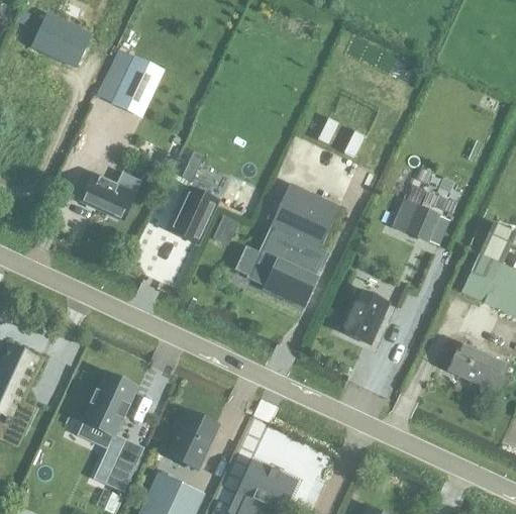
[(45,14),(32,43),(78,65),(92,35),(45,14)]
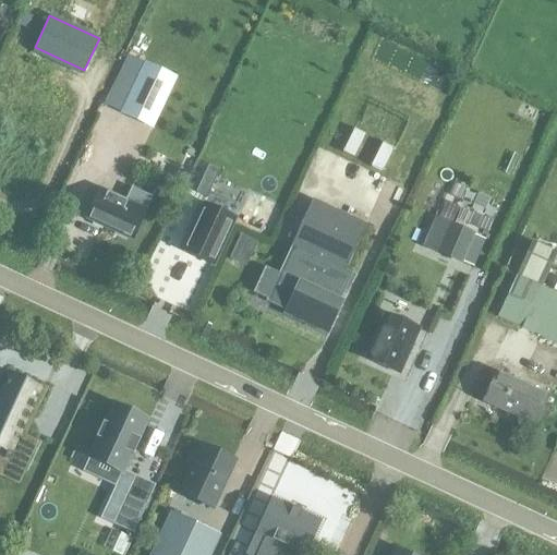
[(122,110),(154,125),(177,76),(145,61),(122,110)]
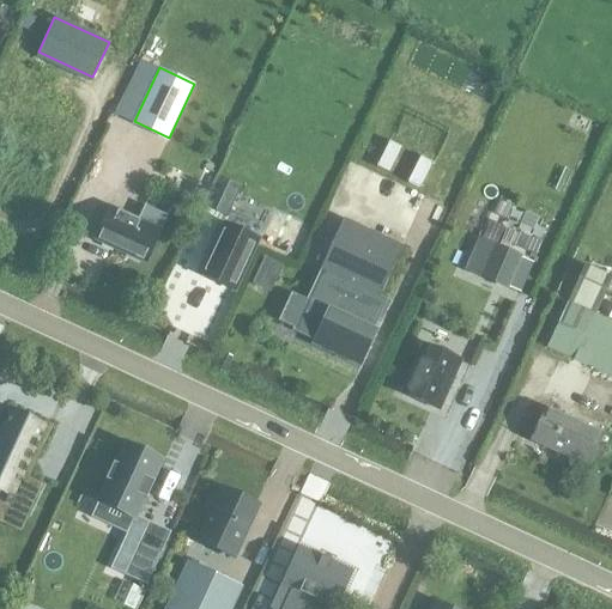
[(230,178),(216,208),(228,214),(242,184),(230,178)]
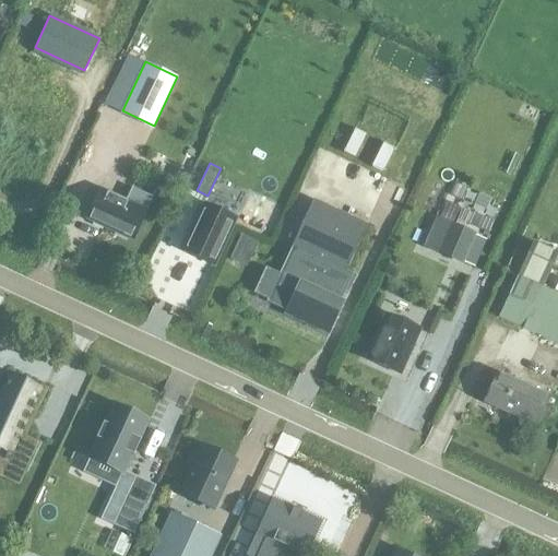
[(456,181),(450,194),(463,200),(469,187),(456,181)]
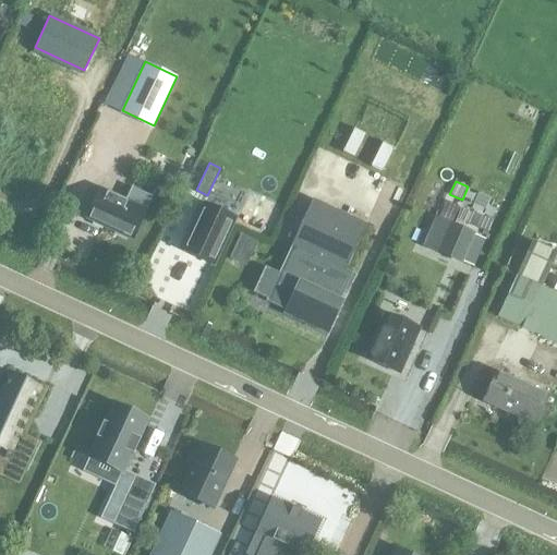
[(100,188),(87,216),(133,237),(153,195),(131,184),(124,200),(100,188)]
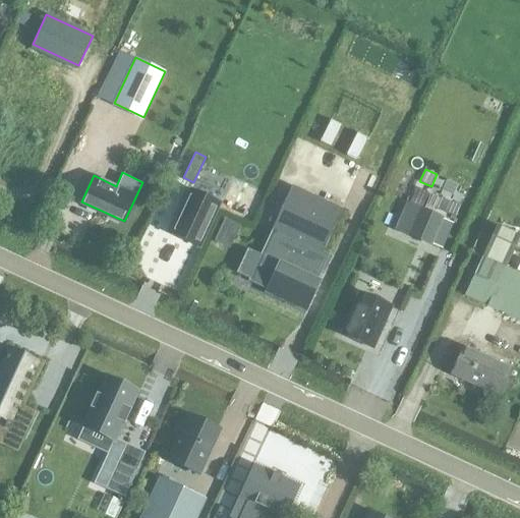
[(448,179),(442,191),(454,196),(460,184),(448,179)]
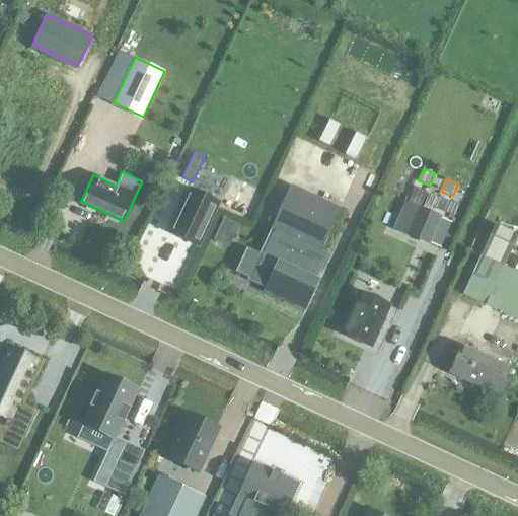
[(274,228),(251,277),(268,285),(267,287),(306,305),(318,279),(313,278),(325,252),(320,250),(340,207),(292,185),(273,227),(274,228)]
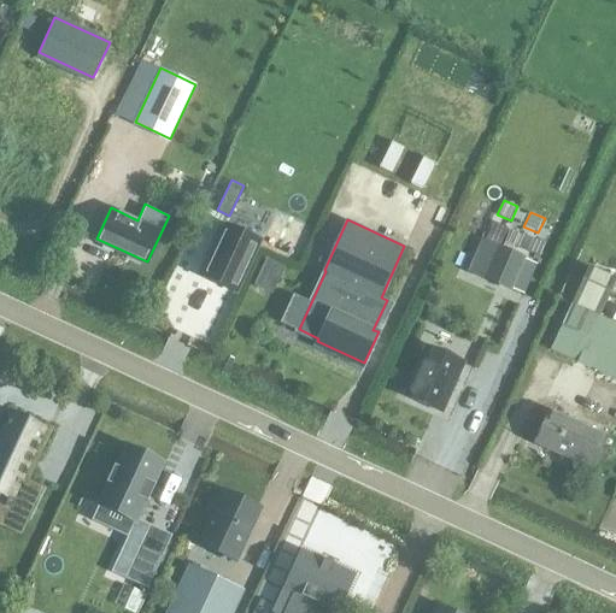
[(494,219),(487,236),(502,242),(509,227),(494,219)]
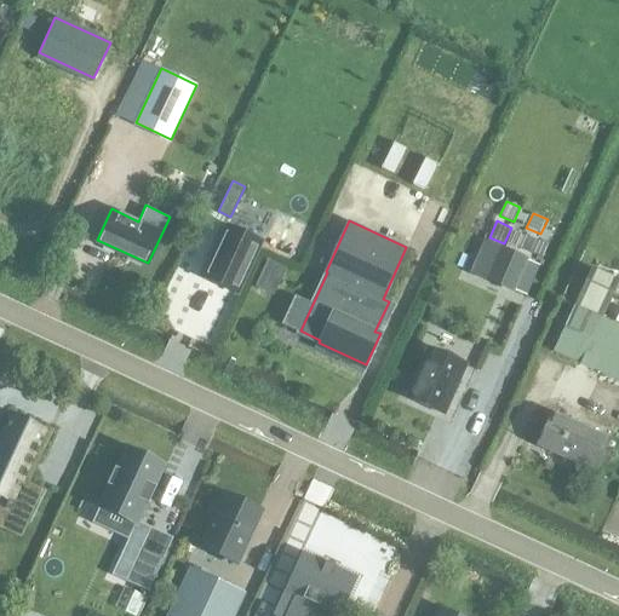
[(238,292),(262,240),(229,224),(205,276),(238,292)]
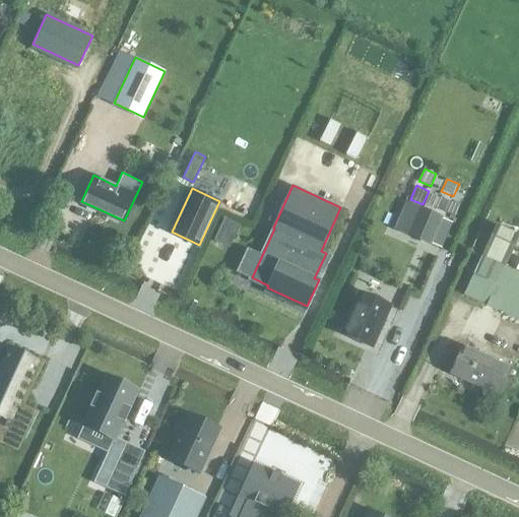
[(431,192),(426,203),(440,209),(444,198),(431,192)]
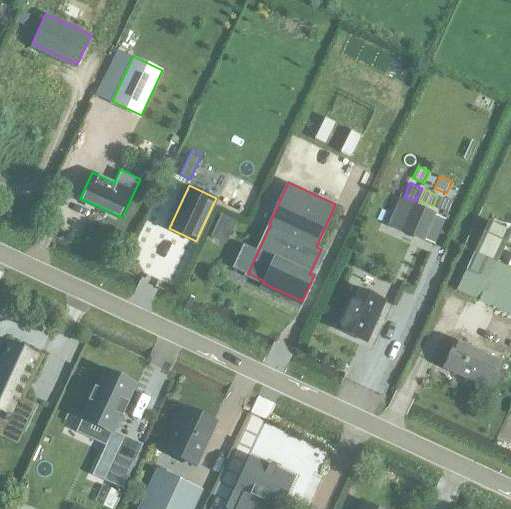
[(443,196),(438,207),(449,212),(454,201),(443,196)]
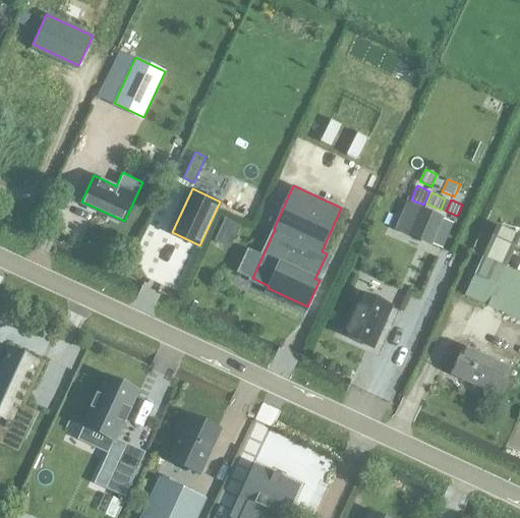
[(431,243),(444,217),(420,207),(409,233),(431,243)]
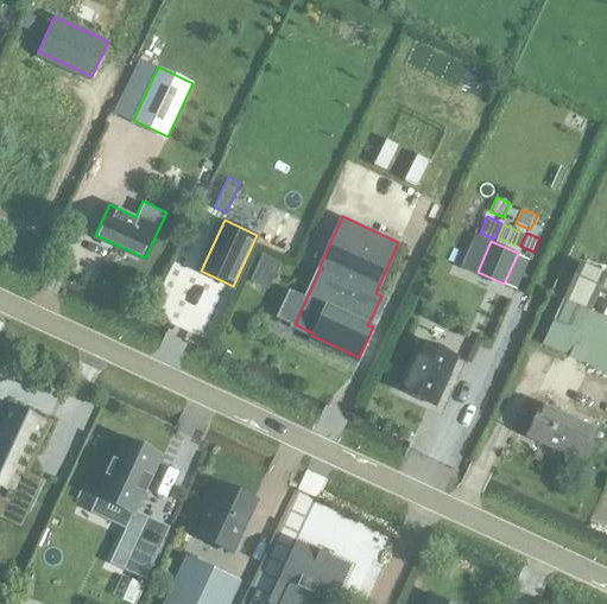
[(253,279),(267,286),(278,261),(264,254),(253,279)]
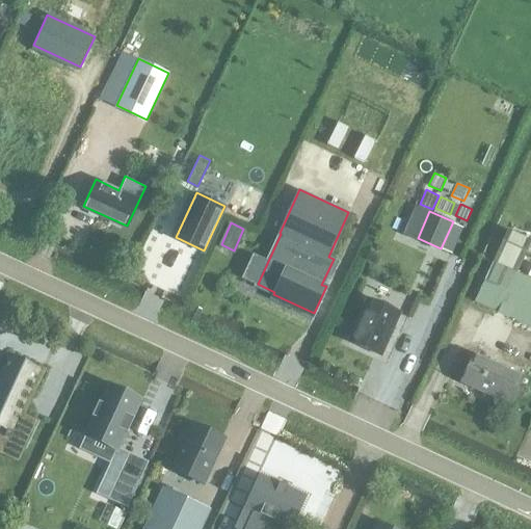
[(473,298),(530,324),(530,276),(515,270),(530,237),(505,227),(473,298)]
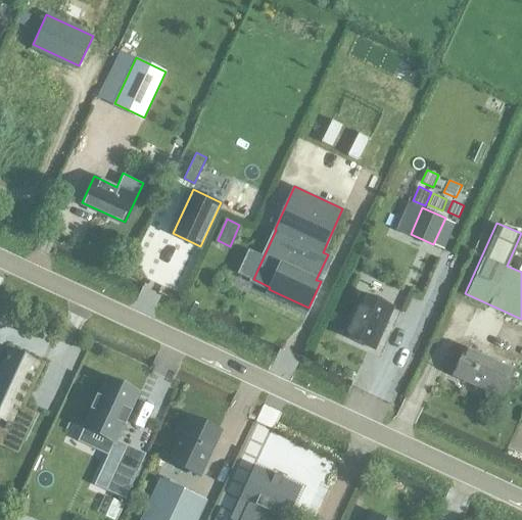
[(375,348),(393,306),(361,292),(342,333),(375,348)]
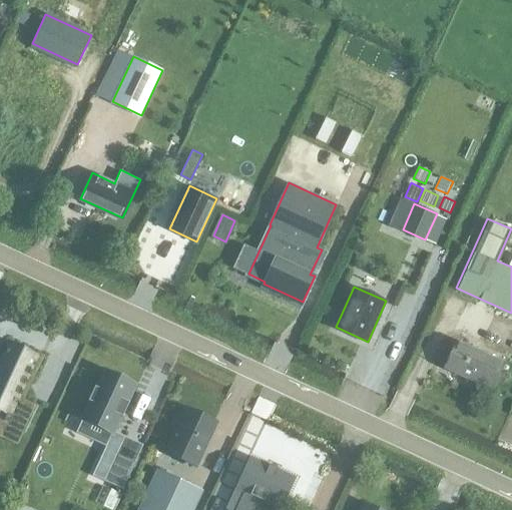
[(445,367),(492,389),(505,362),(457,341),(445,367)]
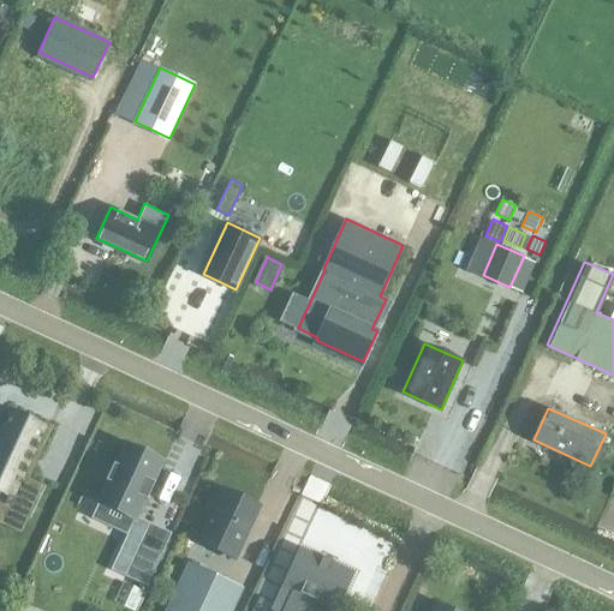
[(0,496),(30,510),(31,505),(33,505),(42,485),(21,475),(43,426),(12,411),(3,430),(0,427),(0,496)]
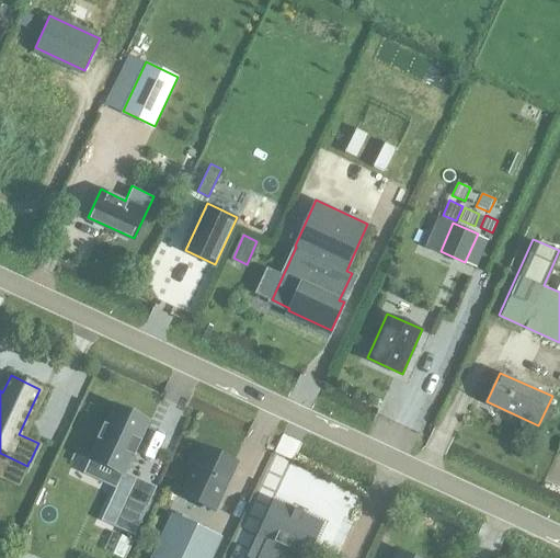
[(139,439),(148,420),(114,405),(106,423),(104,422),(96,437),(99,439),(91,456),(124,473),(133,454),(135,455),(141,440),(139,439)]
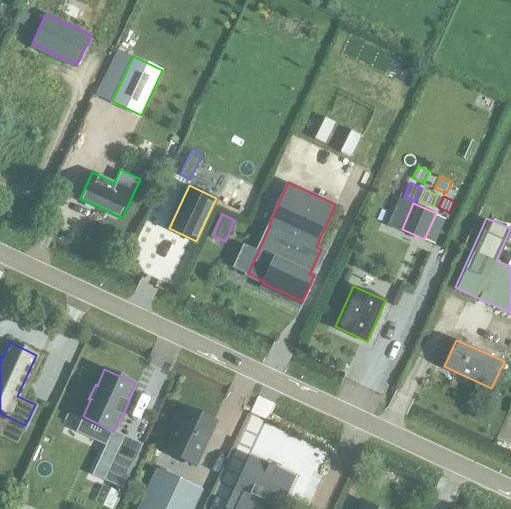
[(168,453),(197,467),(217,424),(188,410),(186,414),(182,414),(179,421),(181,425),(168,453)]
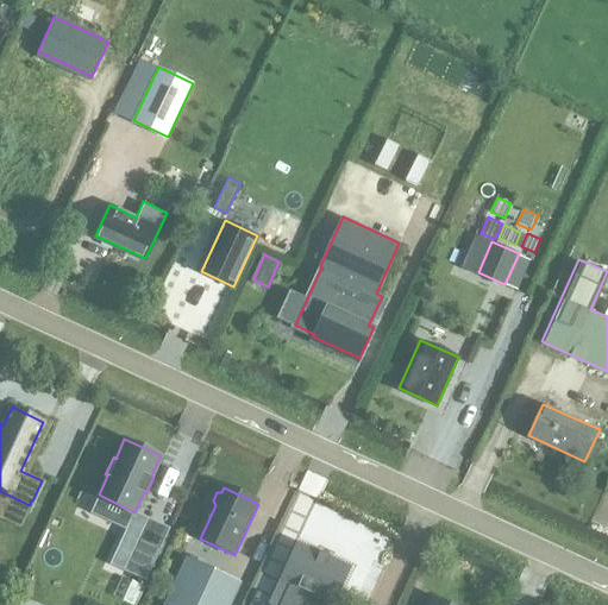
[(146,579),(170,527),(148,516),(124,568),(146,579)]
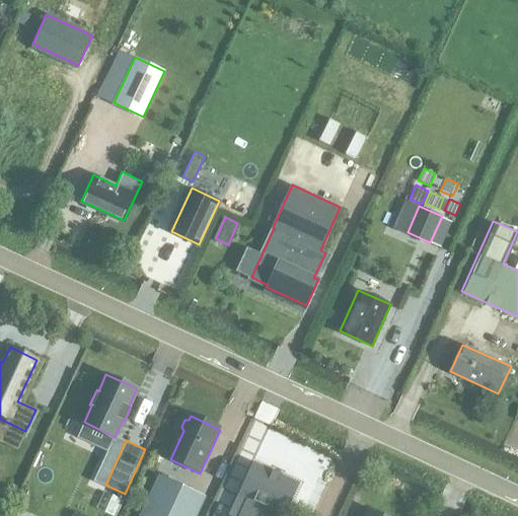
[(253,460),(229,513),(232,514),(232,513),(238,515),(283,515),(299,482),(253,460)]
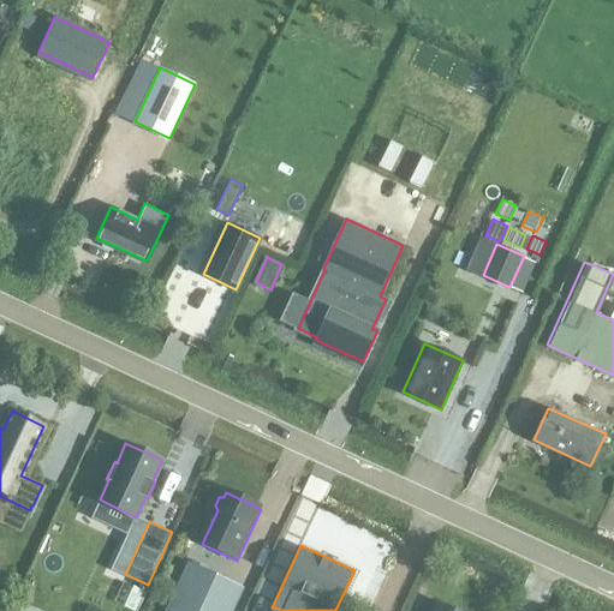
[(190,564),(170,607),(177,610),(209,610),(224,580),(190,564)]
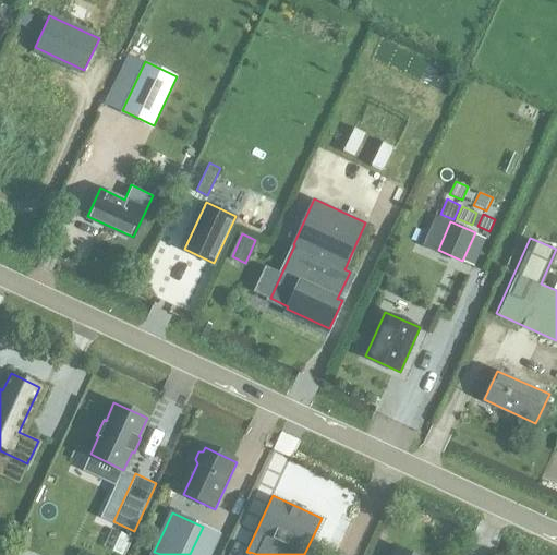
[(112,527),(104,546),(122,554),(131,535),(112,527)]
